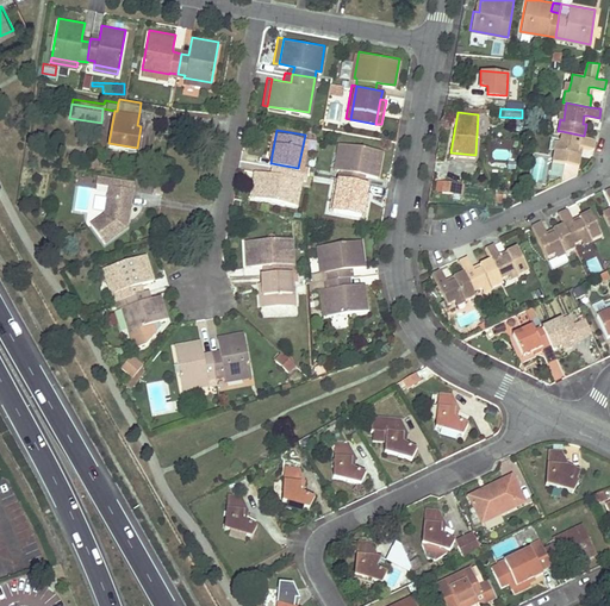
[(584,136),(561,131),(560,139),(559,149),(554,149),(553,160),(565,162),(579,164),(582,154),(577,152),(579,144),(583,145),(595,148),(596,138),(584,136)]
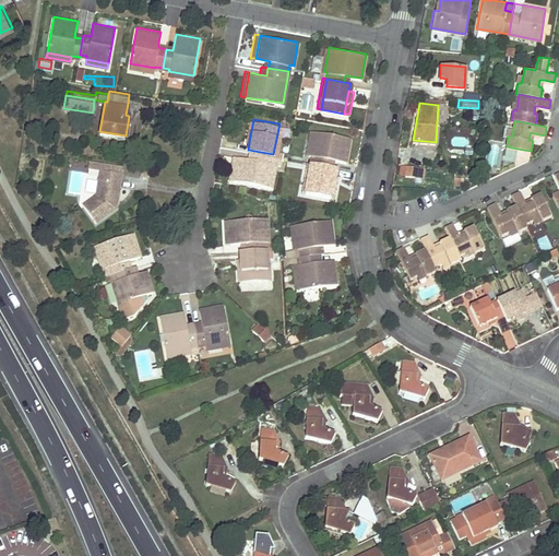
[(284,125),(280,123),(273,154),(274,154),(277,155),(284,125)]
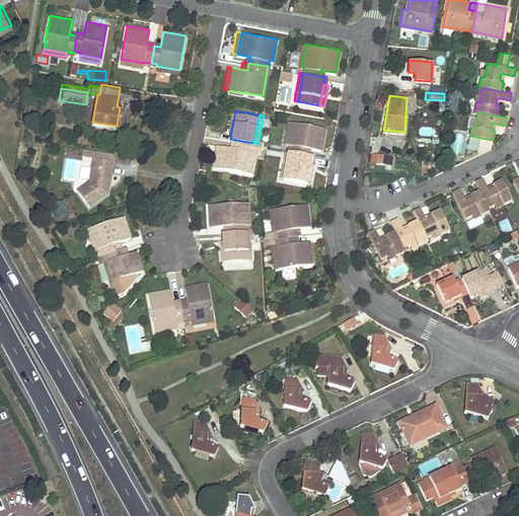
[(290,143),(288,149),(305,153),(306,146),(311,147),(321,148),(325,126),(291,120),(288,142),(290,143)]
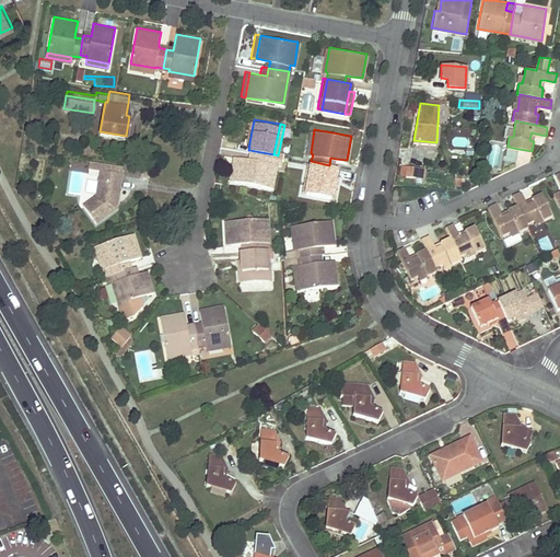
[(531,159),(532,151),(518,149),(515,166),(531,159)]
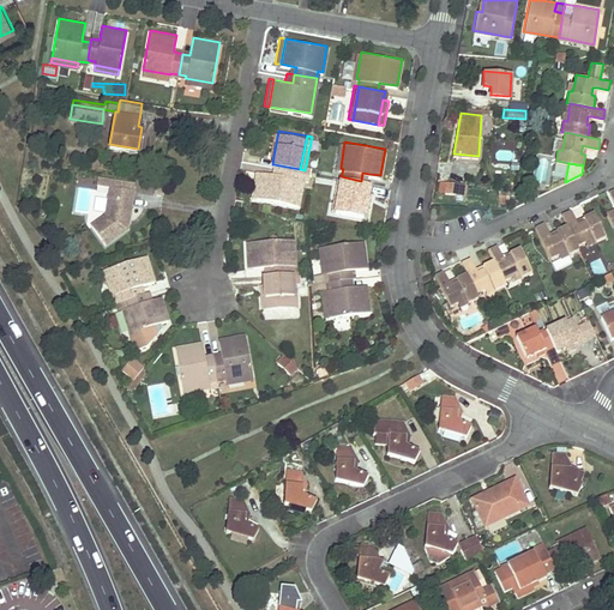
[(256,195),(299,204),(304,177),(300,177),(301,169),(300,169),(280,165),(278,173),(271,171),(260,169),(256,195)]
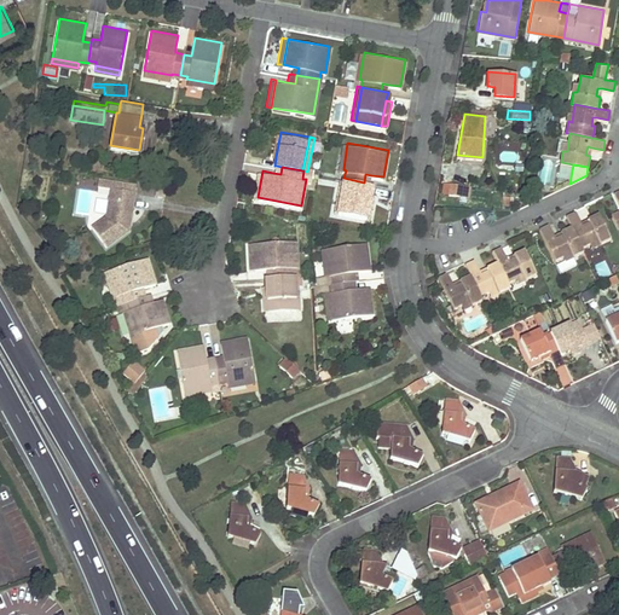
[(106,214),(92,224),(106,243),(129,226),(136,181),(111,178),(106,214)]
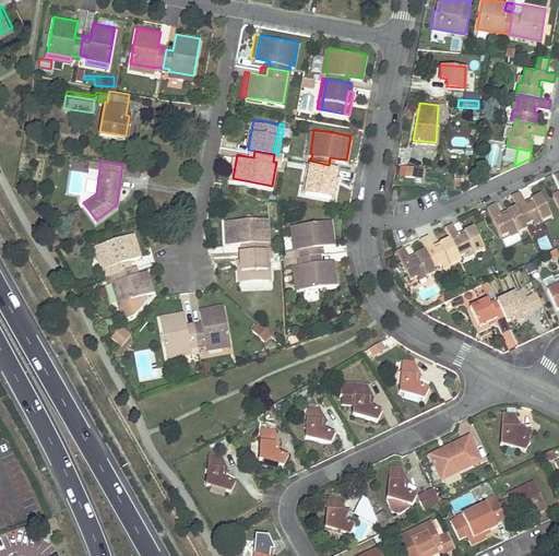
[(305,191),(331,196),(334,173),(335,166),(334,166),(329,165),(310,161),(305,191)]
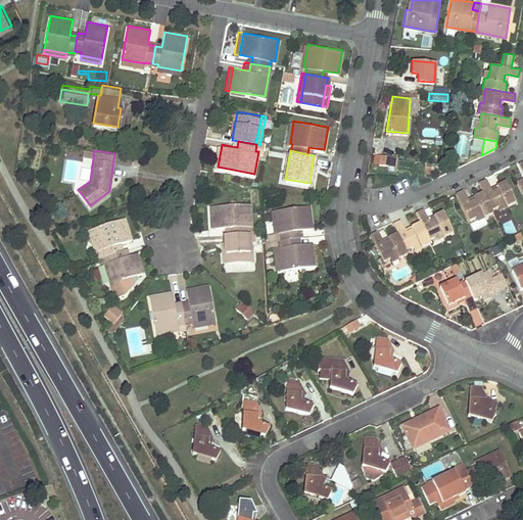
[(390,154),(380,153),(379,163),(388,164),(390,154)]
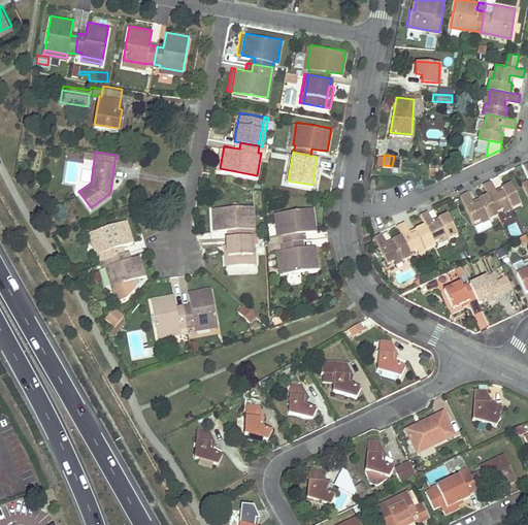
[(77,161),(68,160),(65,178),(75,179),(77,161)]
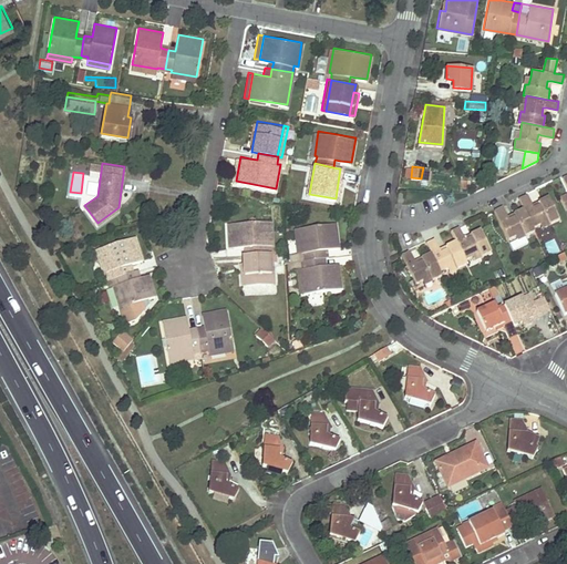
[(471,173),(462,172),(461,185),(470,186),(471,173)]
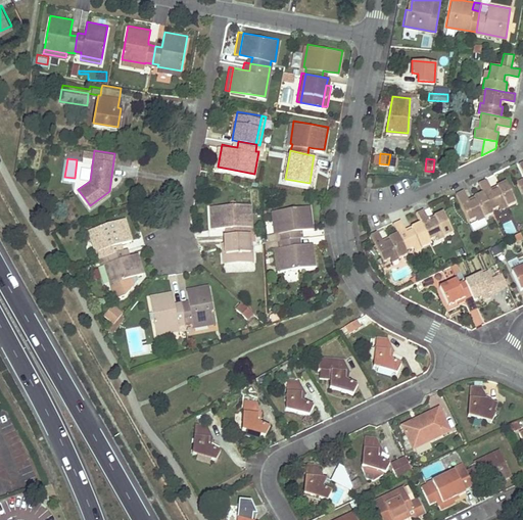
[(516,200),(506,180),(496,184),(498,187),(492,190),(490,187),(486,178),(479,182),(483,191),(491,208),(498,205),(506,202),(507,205),(516,200)]
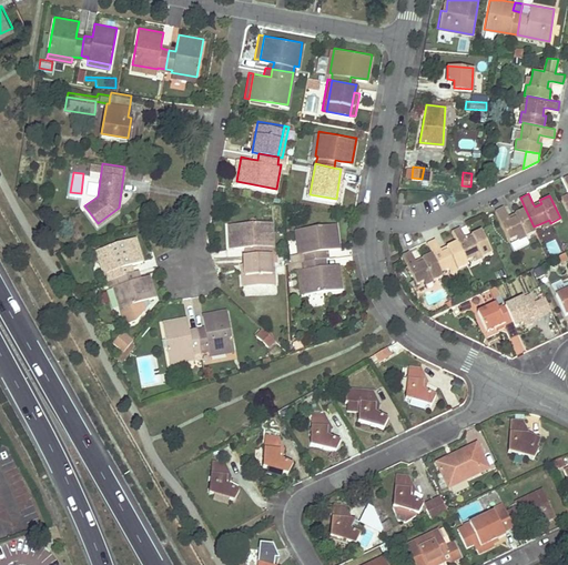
[(534,226),(525,208),(515,212),(516,215),(509,219),(508,215),(504,205),(495,210),(509,239),(516,235),(524,232),(526,235),(536,230),(534,226)]
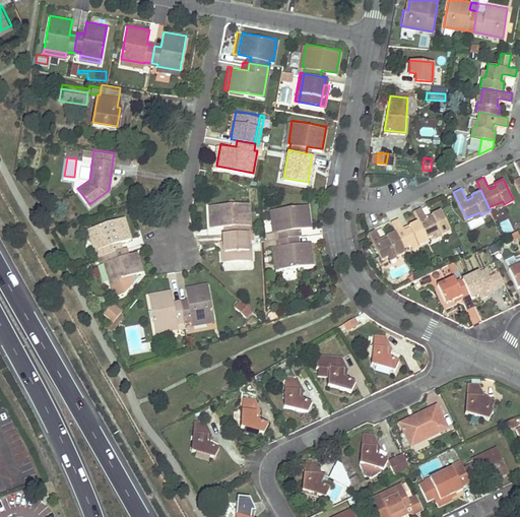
[(236,233),(249,232),(254,232),(254,230),(253,224),(252,224),(251,202),(231,203),(208,204),(209,227),(223,225),(223,230),(223,233),(236,233)]
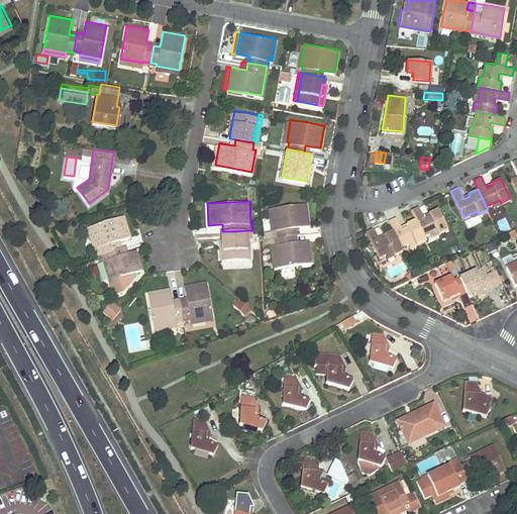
[(277,229),(279,235),(292,233),(295,232),(295,225),(300,225),(309,224),(306,201),(271,206),(275,229),(277,229)]
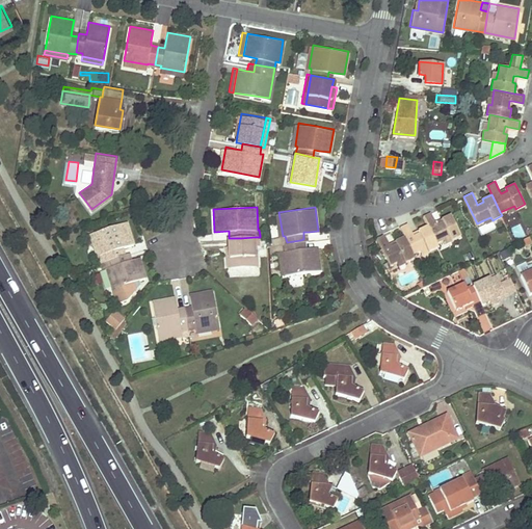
[(460,235),(451,213),(442,217),(443,220),(436,223),(435,220),(430,212),(423,215),(427,225),(436,242),(443,239),(450,236),(452,239),(460,235)]
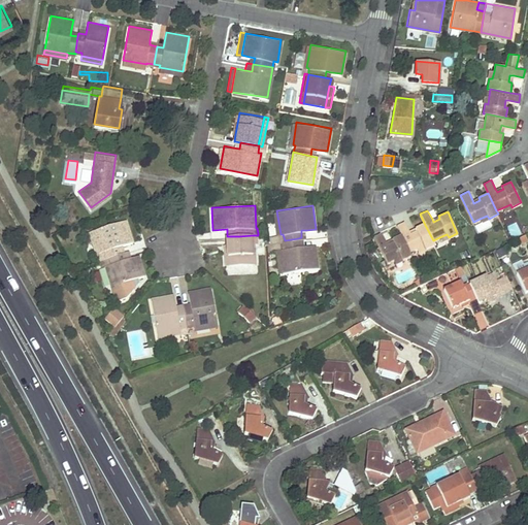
[(98,252),(101,250),(103,256),(106,255),(119,252),(118,245),(123,243),(132,240),(125,219),(92,229),(98,252)]
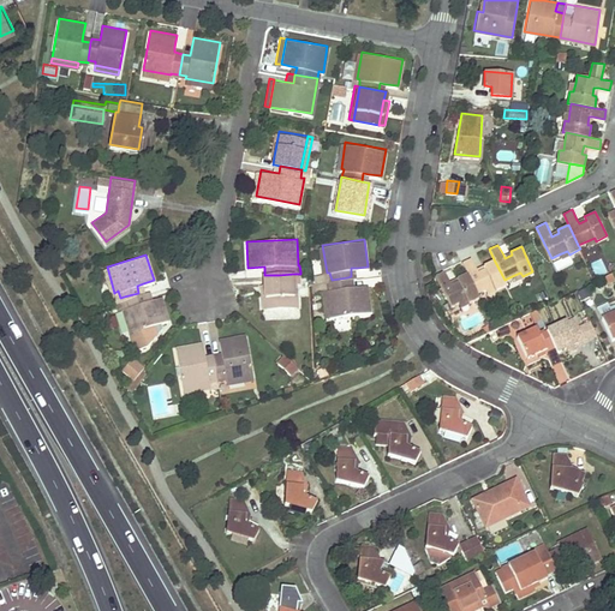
[(597,273),(607,269),(602,256),(591,259),(597,273)]
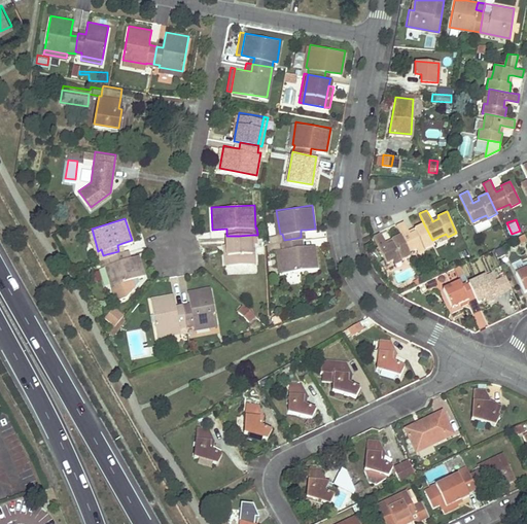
[(432,240),(423,222),(415,226),(416,230),(410,233),(408,230),(403,220),(396,224),(400,234),(409,251),(416,248),(423,245),(424,248),(433,243),(432,240)]
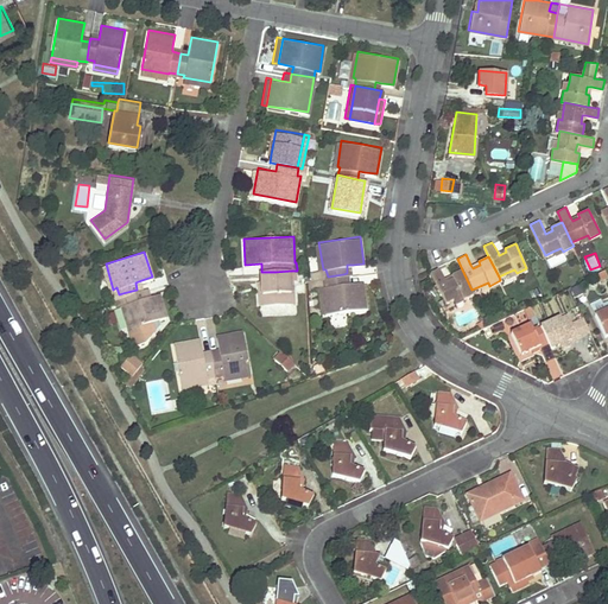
[(106,264),(101,266),(111,298),(113,297),(119,294),(116,287),(113,290),(106,264)]
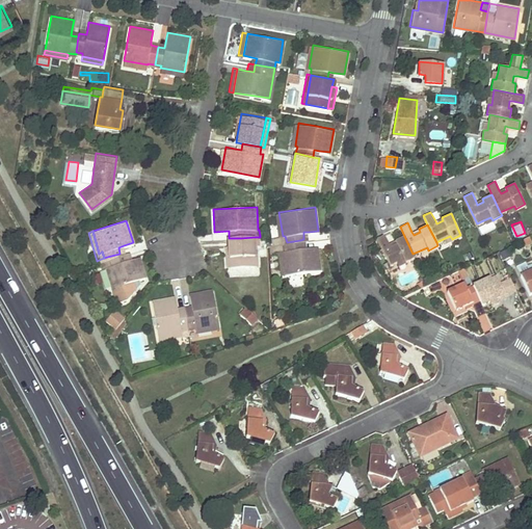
[(413,254),(404,236),(395,240),(397,243),(390,246),(389,243),(384,234),(376,237),(390,265),(396,262),(403,258),(405,261),(415,257),(413,254)]
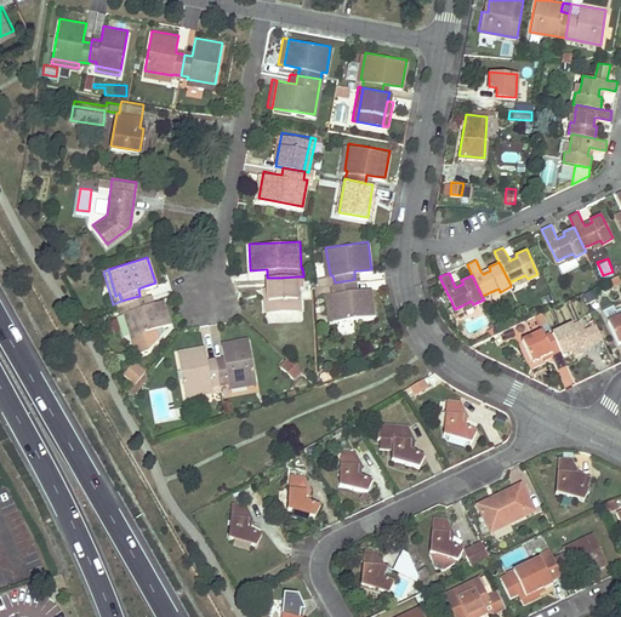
[(620,281),(617,274),(608,278),(611,285),(620,281)]
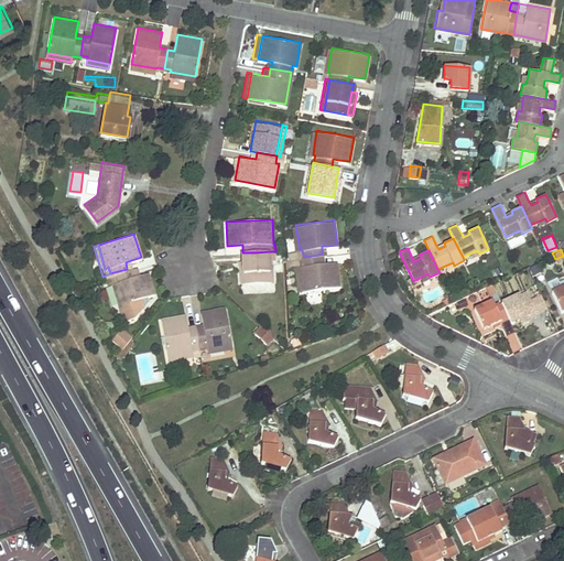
[(240,283),(273,281),(272,259),(275,259),(275,251),(270,251),(256,252),(242,252),(240,252),(240,256),(240,260),(239,260),(240,283)]
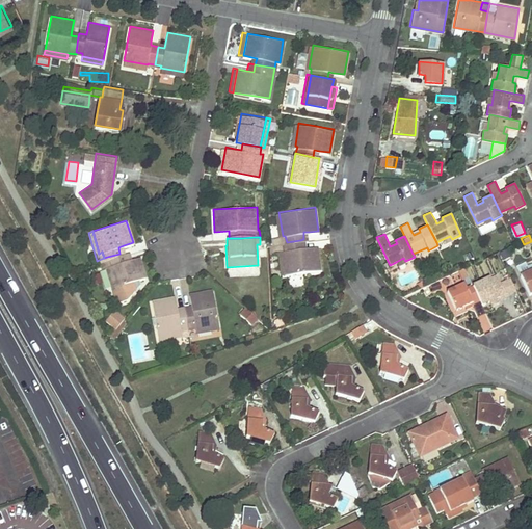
[(282,249),(286,273),(320,269),(318,245),(308,246),(302,247),(300,240),(287,242),(283,242),(285,249),(282,249)]
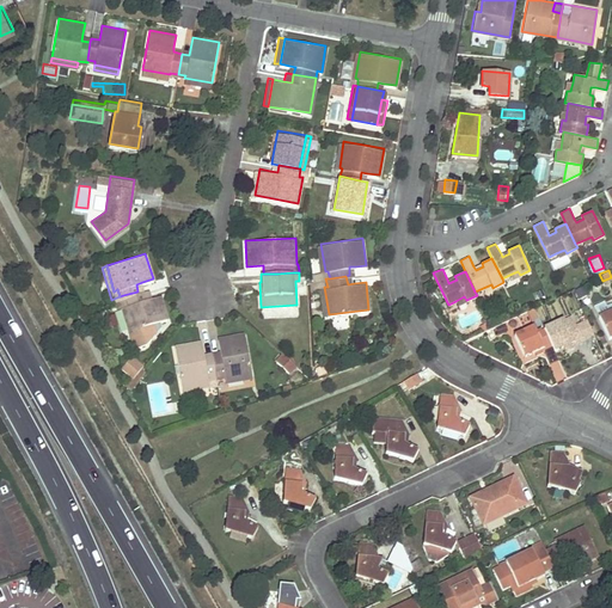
[(583,283),(575,287),(580,295),(587,292),(583,283)]
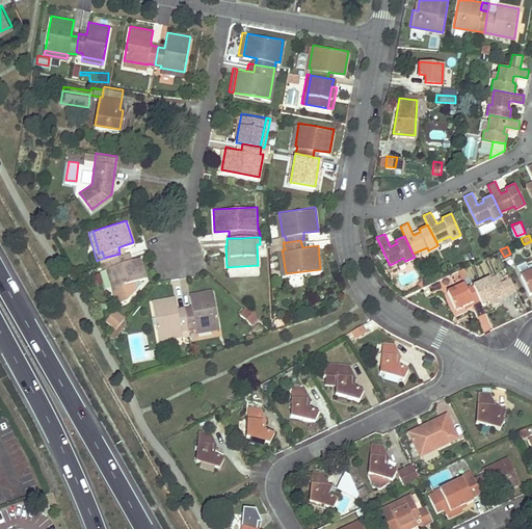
[(139,278),(145,276),(139,256),(132,258),(128,259),(125,252),(120,254),(107,257),(110,264),(107,265),(113,286),(118,300),(128,298),(136,287),(133,280),(139,278)]
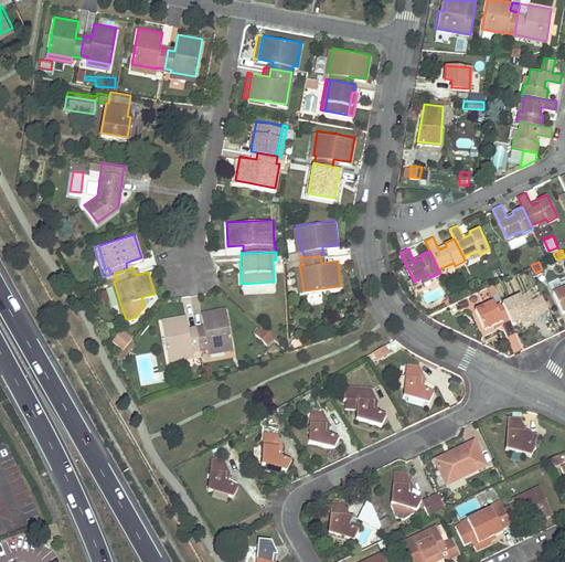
[(562,286),(557,276),(547,281),(552,290),(562,286)]
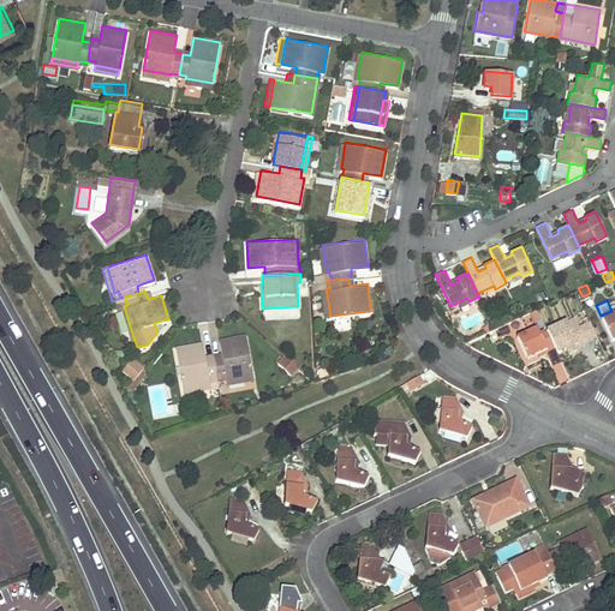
[(124,306),(118,309),(125,331),(131,330),(124,306)]
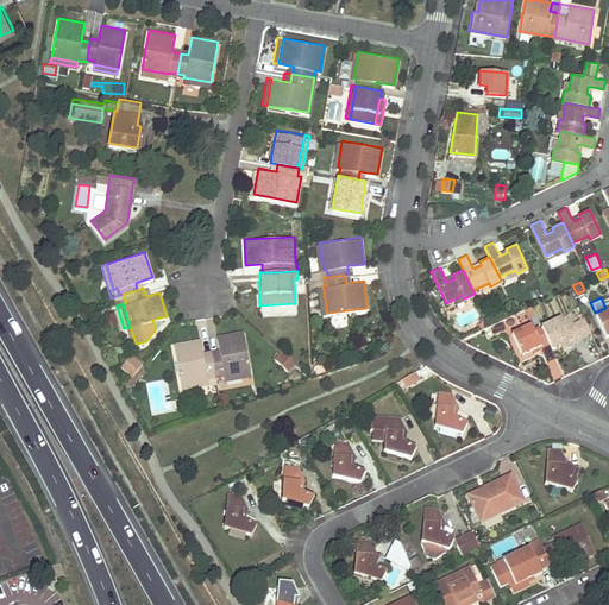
[(525,307),(529,316),(535,313),(531,304),(525,307)]
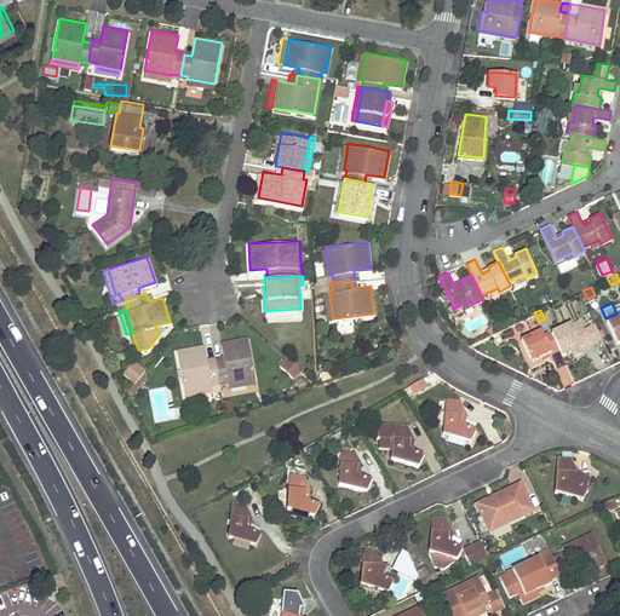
[(619,311),(616,314),(606,318),(615,340),(619,338),(619,311)]
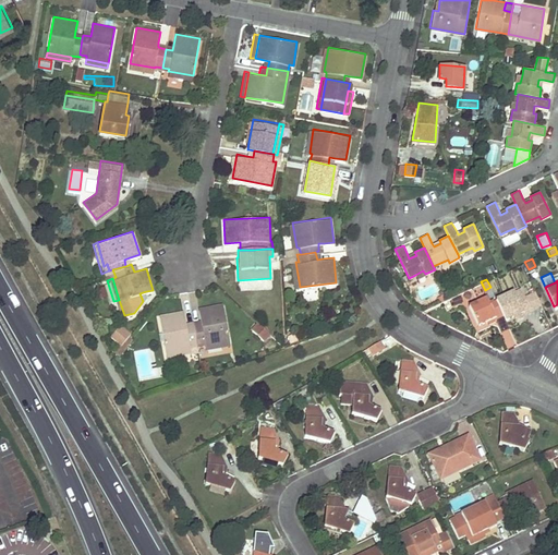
[(521,286),(513,289),(517,294),(523,291),(521,286)]
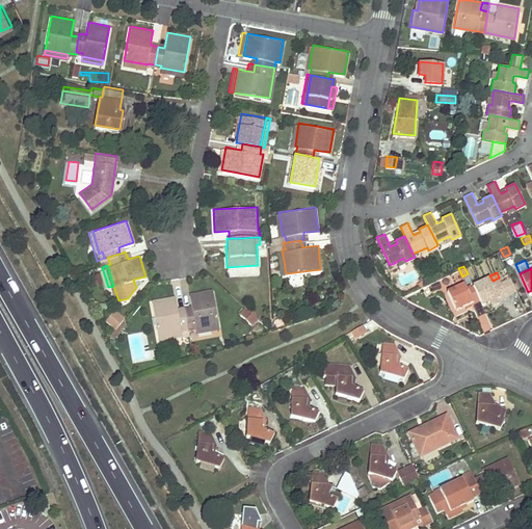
[(499,297),(507,294),(499,278),(493,281),(489,275),(473,284),(480,299),(481,302),(490,298),(498,295),(499,297)]
